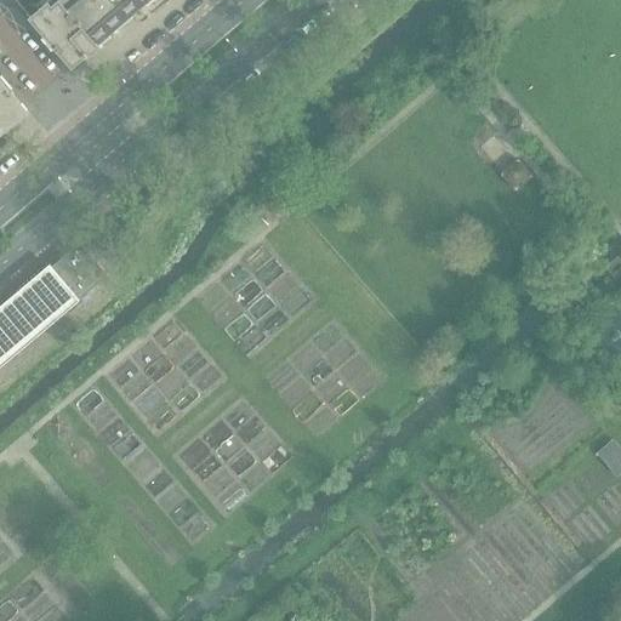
[(101,46),(61,0),(50,0),(29,17),(73,68),(87,56),(89,57),(101,46)]
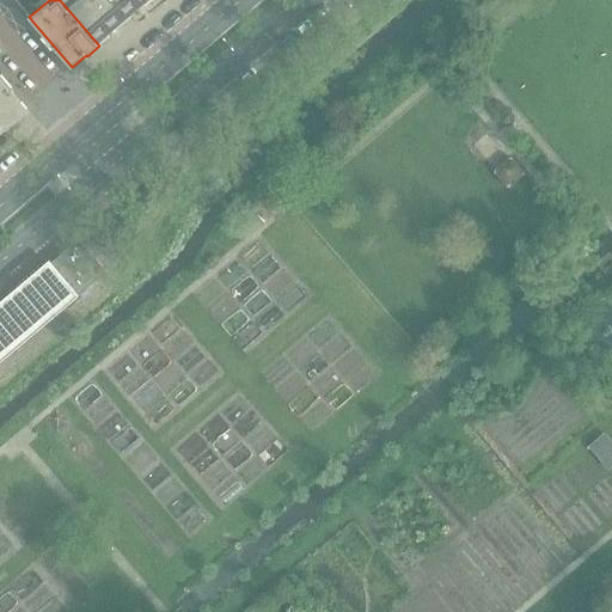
[(60,0),(99,46),(109,37),(108,31),(128,14),(141,2),(146,5),(151,0),(60,0)]
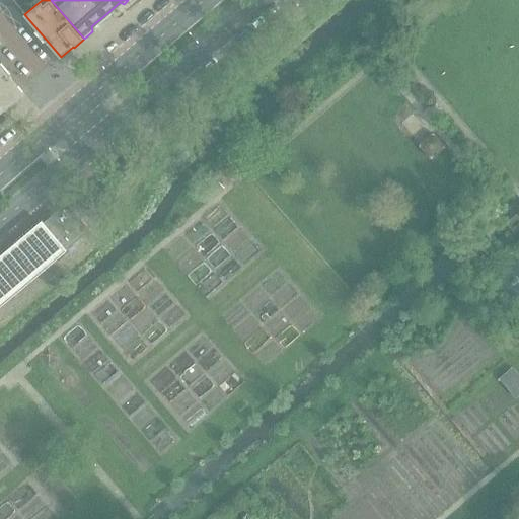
[(0,110),(22,92),(0,66),(0,110)]
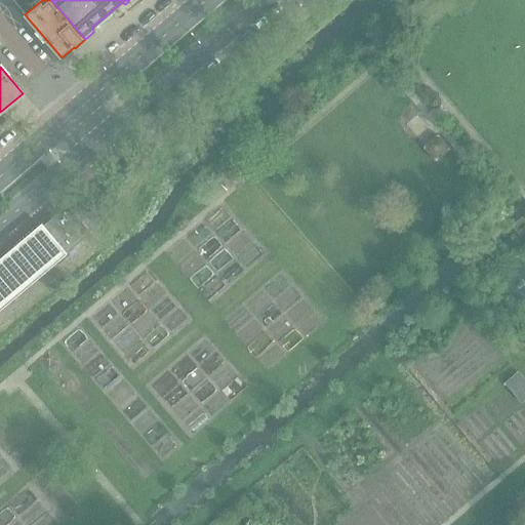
[(438,134),(423,147),(436,161),(450,149),(438,134)]
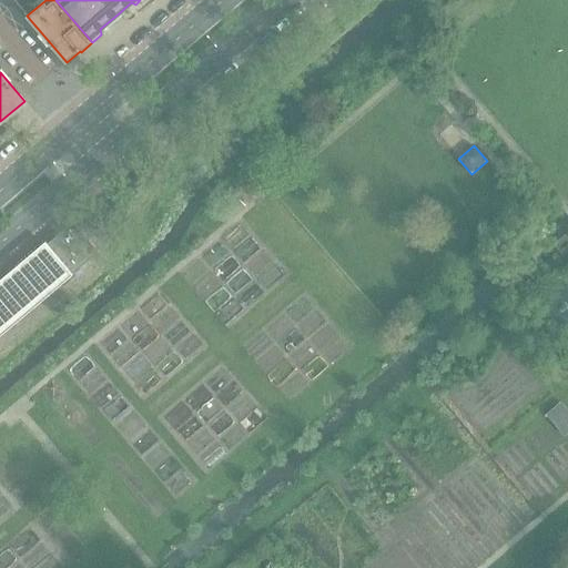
[(99,252),(73,222),(47,244),(47,253),(64,274),(72,274),(99,252)]
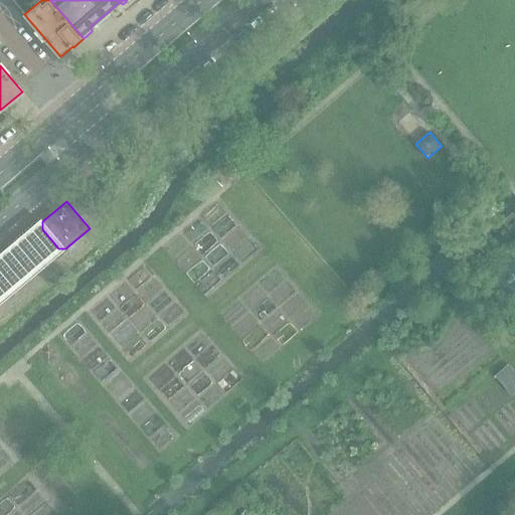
[(37,221),(0,252),(0,301),(62,249),(37,221)]
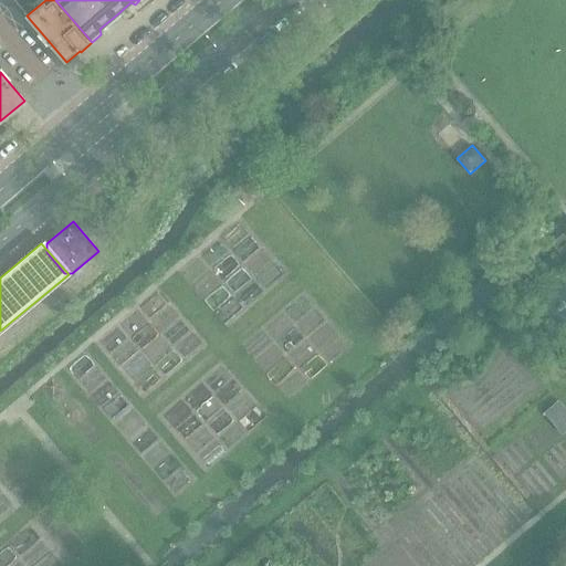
[(565,410),(557,400),(543,413),(561,432),(565,427),(565,410)]
